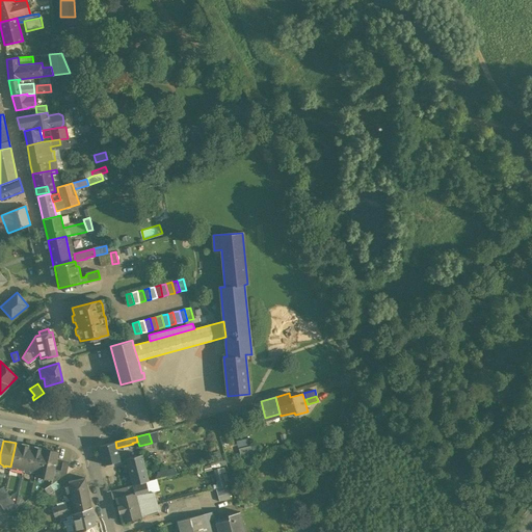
[(115,442),(100,446),(104,464),(120,460),(116,448),(115,442)]
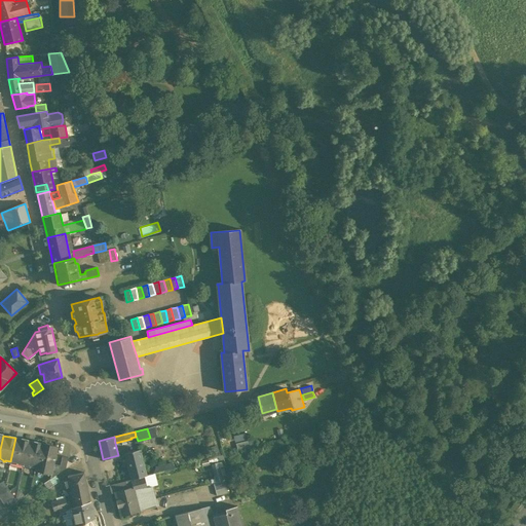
[(29,441),(15,438),(10,461),(16,462),(15,463),(17,464),(17,463),(24,464),(29,441)]
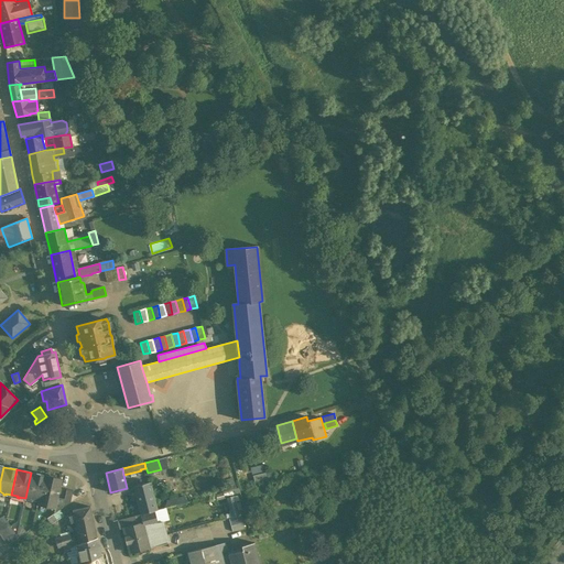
[(44,476),(31,473),(25,498),(31,499),(31,500),(32,500),(32,499),(39,501),(44,476)]
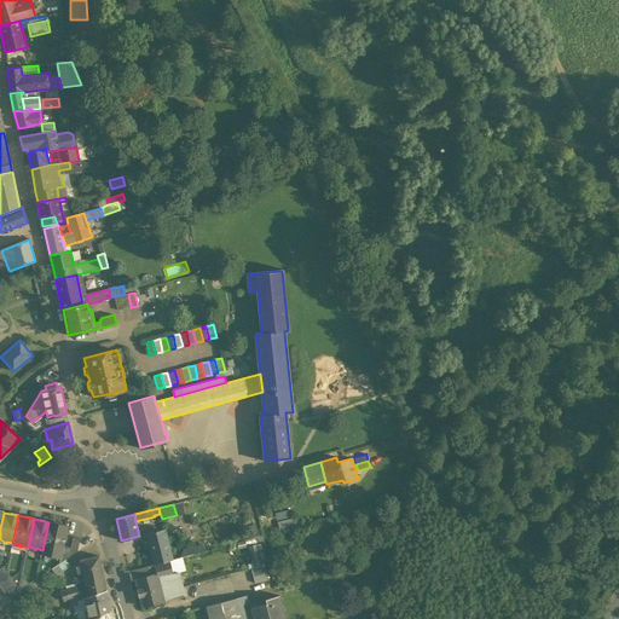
[(291,519),(278,522),(279,530),(294,526),(291,519)]
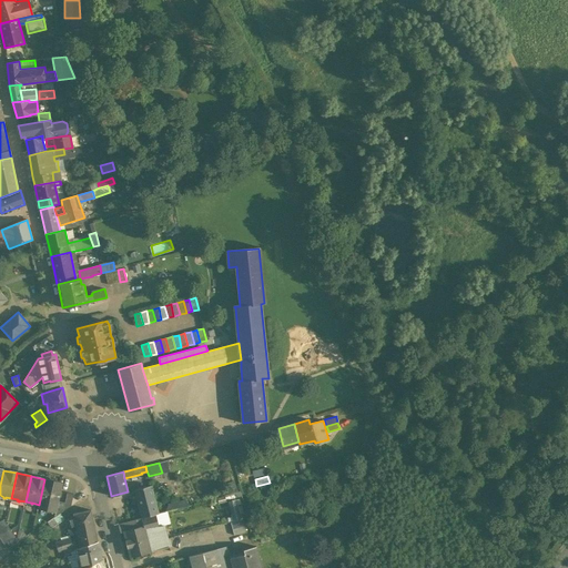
[(62,484),(44,479),(39,505),(38,506),(53,509),(57,507),(58,500),(62,484)]
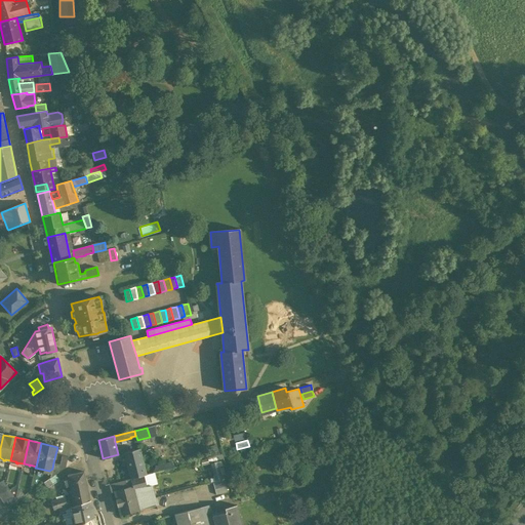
[(210,447),(213,456),(219,454),(216,445),(210,447)]
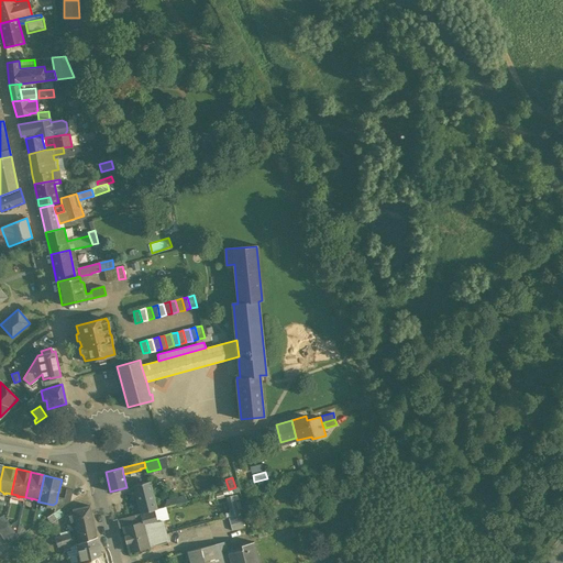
[(150,481),(133,485),(140,514),(141,514),(154,509),(157,509),(156,504),(150,481)]
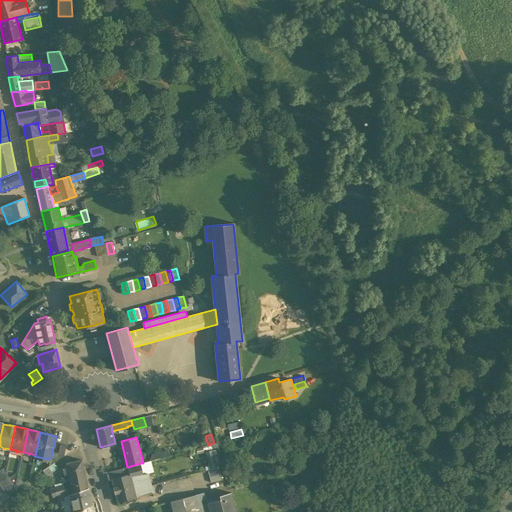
[(66,445),(61,443),(58,453),(57,461),(64,456),(66,445)]
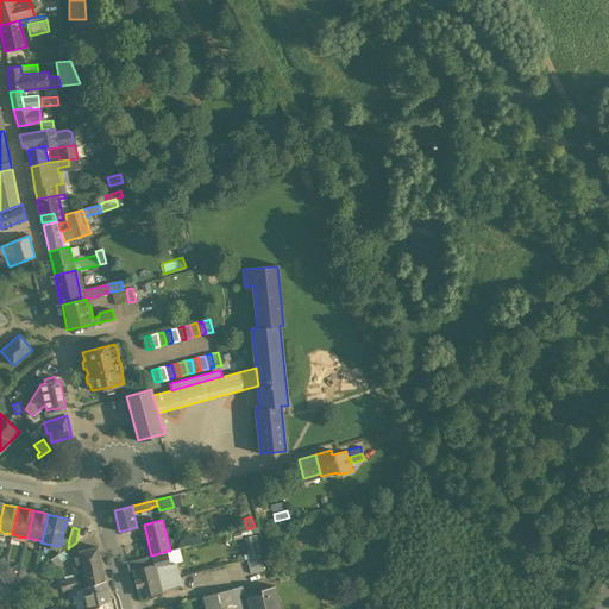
[(253,558),(261,557),(255,535),(249,538),(253,558)]
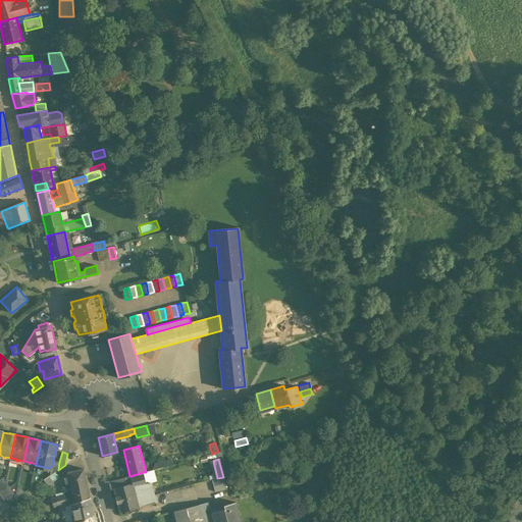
[(59,462),(53,460),(52,466),(50,475),(55,471),(58,470),(59,462)]
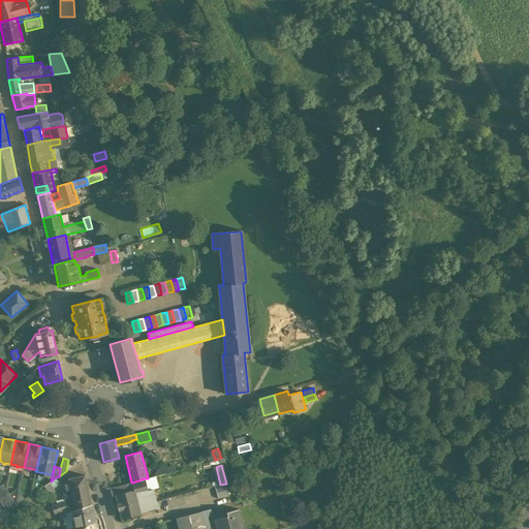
[(170,467),(147,473),(148,478),(156,476),(172,471),(170,467)]
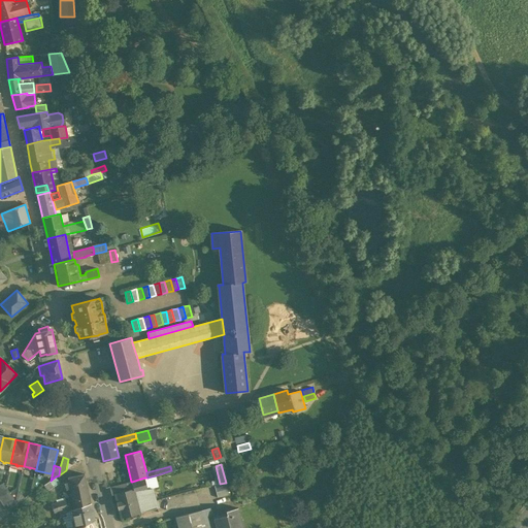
[(85,473),(68,477),(69,482),(65,484),(66,490),(71,489),(73,500),(66,501),(68,508),(67,508),(68,512),(75,508),(91,503),(85,473)]
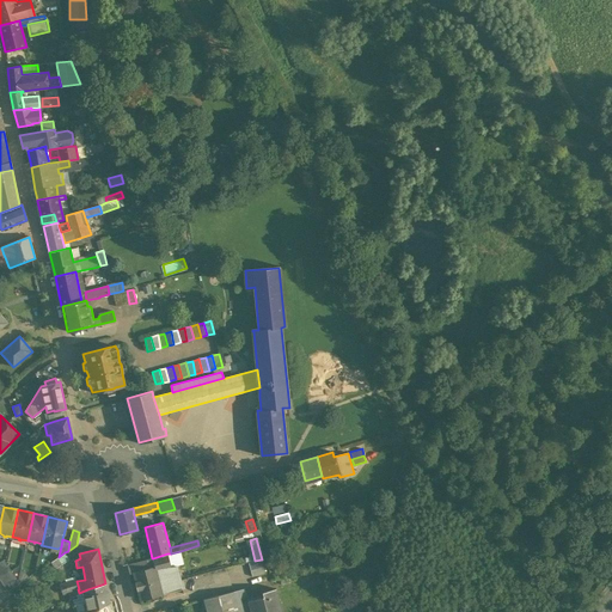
[(59,557),(51,562),(56,569),(69,560),(65,552),(59,557)]
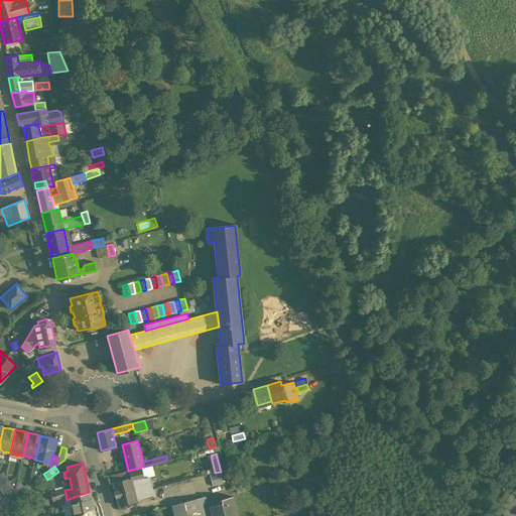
[(141,467),(129,471),(137,501),(154,497),(149,477),(148,478),(147,475),(143,476),(141,467)]
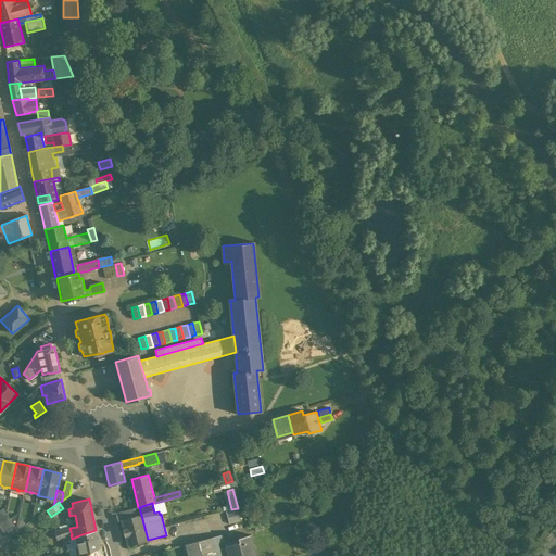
[(138,507),(116,513),(117,521),(122,520),(128,545),(148,540),(139,507),(138,507)]
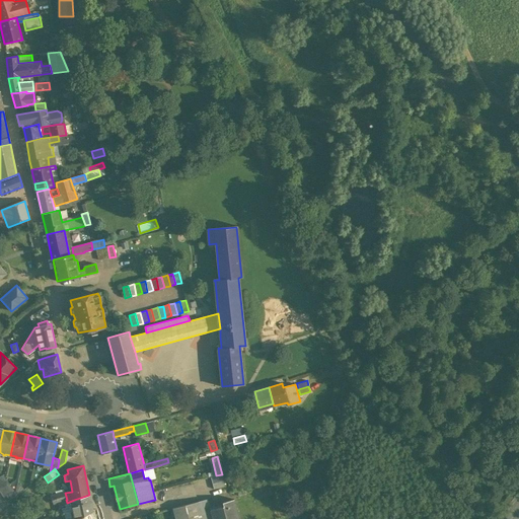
[(222,474),(216,475),(219,487),(224,486),(222,474)]
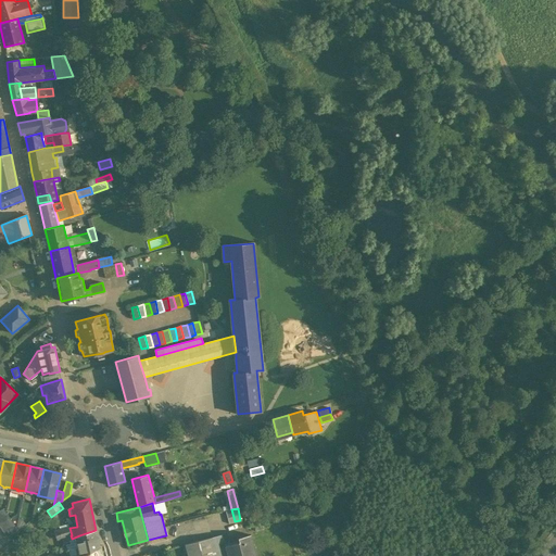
[(7,514),(0,518),(0,525),(0,526),(11,519),(7,514)]
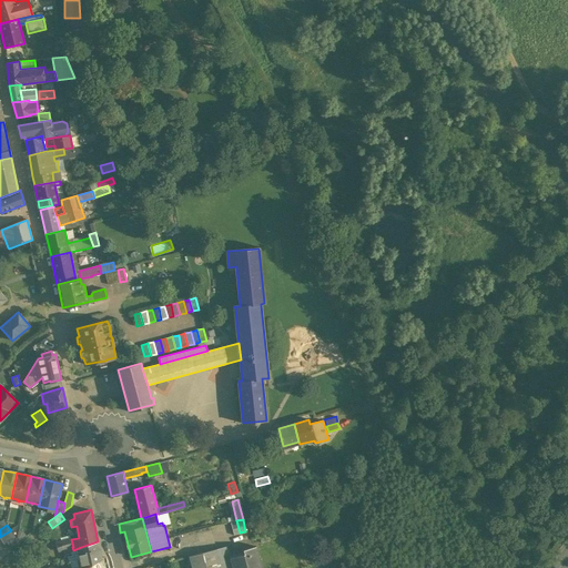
[(11,530),(0,537),(4,543),(14,536),(11,530)]
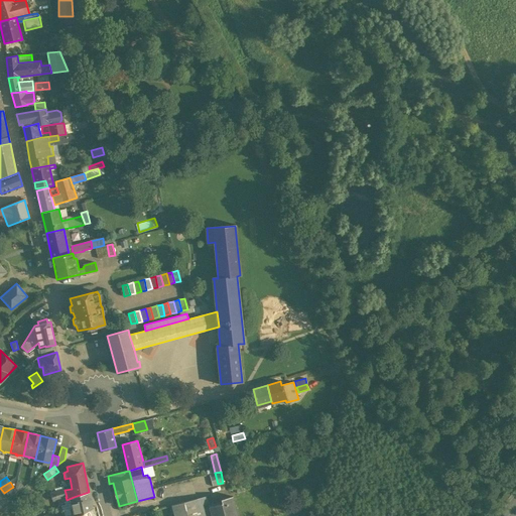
[(13,487),(4,493),(7,498),(16,492),(13,487)]
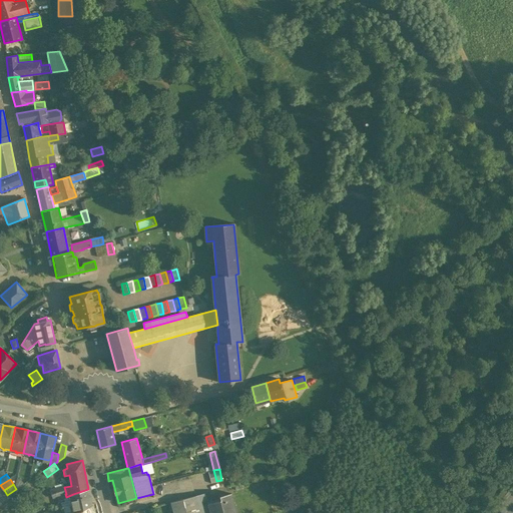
[(63,486),(50,490),(52,498),(65,494),(66,494),(63,486)]
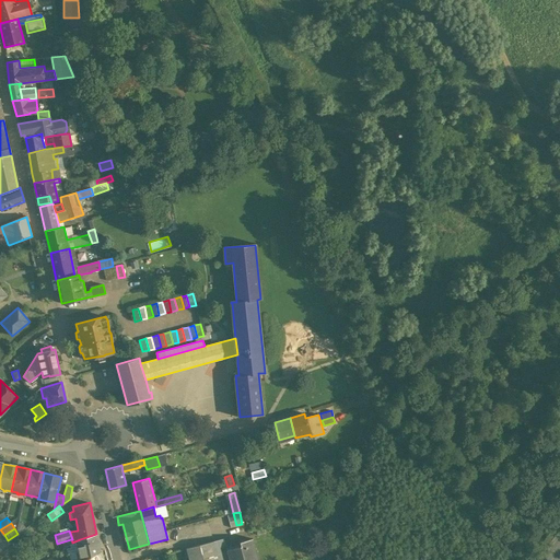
[(96,534),(80,539),(77,540),(81,559),(84,559),(97,553),(101,551),(96,534)]
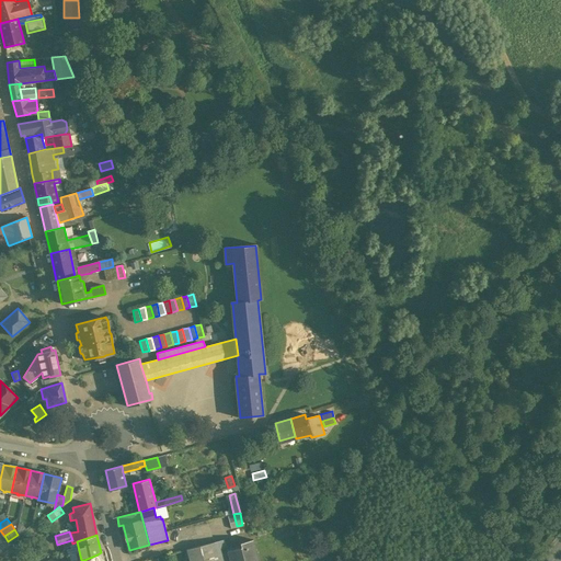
[(228,551),(225,539),(214,542),(218,560),(230,560),(228,551)]
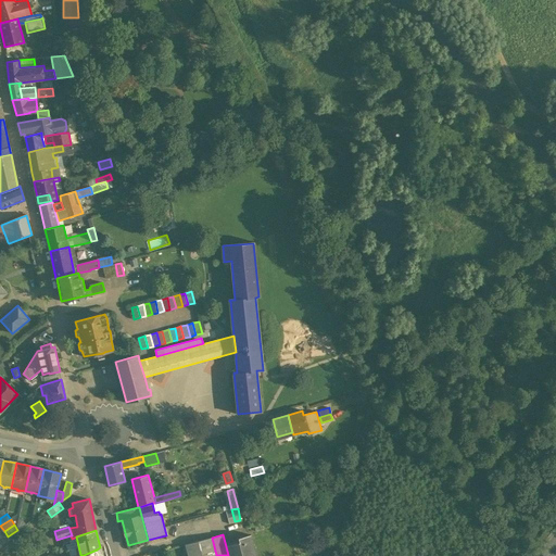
[(226,546),(228,555),(256,555),(251,534),(237,539),(238,543),(226,546)]
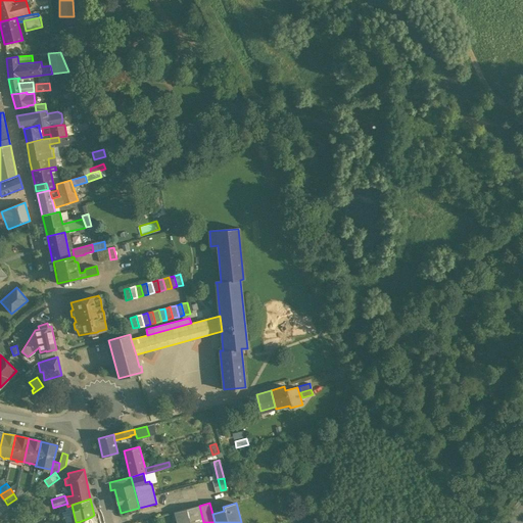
[(65,522),(76,522),(72,505),(67,507),(65,509),(66,511),(63,513),(65,522)]
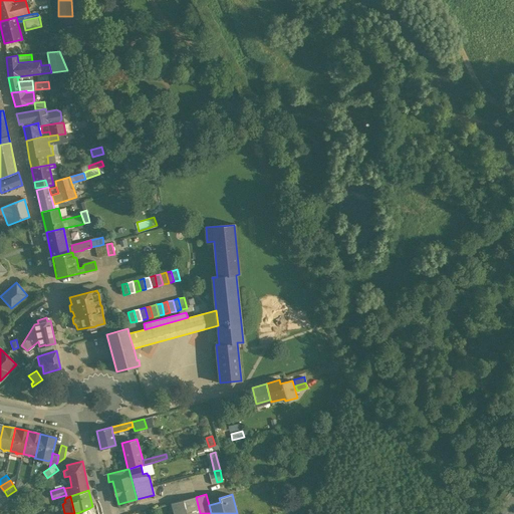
[(200,513),(196,497),(171,503),(174,513),(200,513)]
